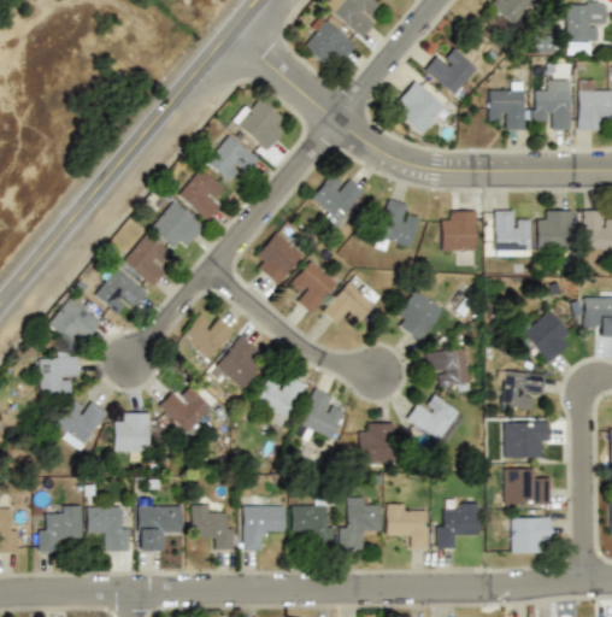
[(329,0),(325,6),(364,36),(380,17),(370,10),(377,0),(329,0)]
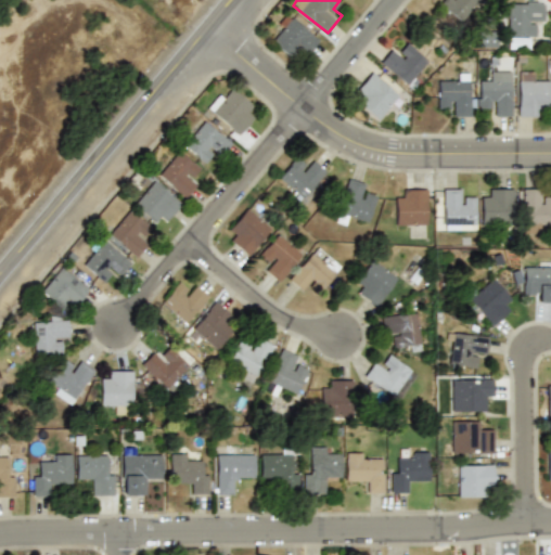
[(448,0),(445,4),(462,21),(482,0),(448,0)]
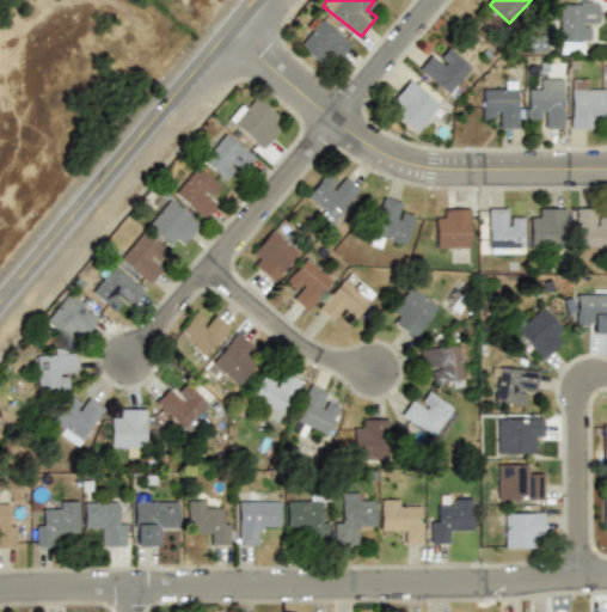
[(562,51),(587,51),(587,26),(601,26),(601,1),(562,1),(562,51)]
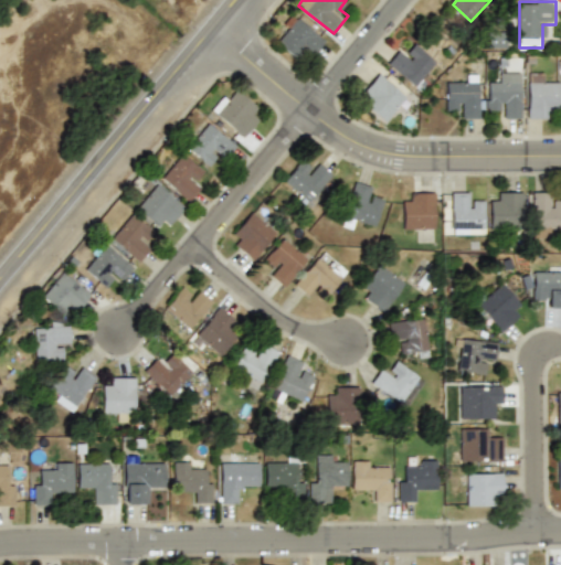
[(315,56),(328,40),(296,14),(275,39),(297,56),(305,49),(315,56)]
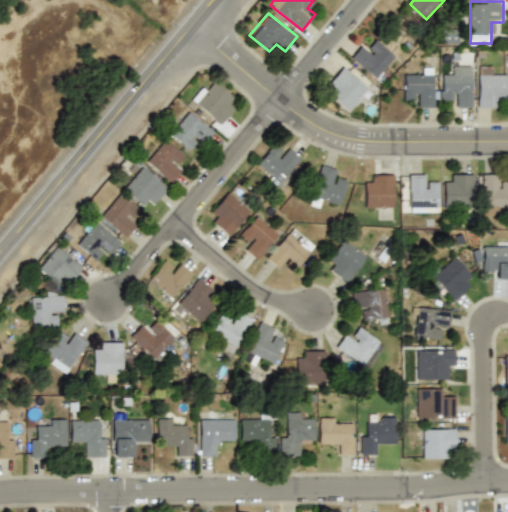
[(373,48),(366,41),(353,56),(377,78),(398,56),(380,41),(373,48)]
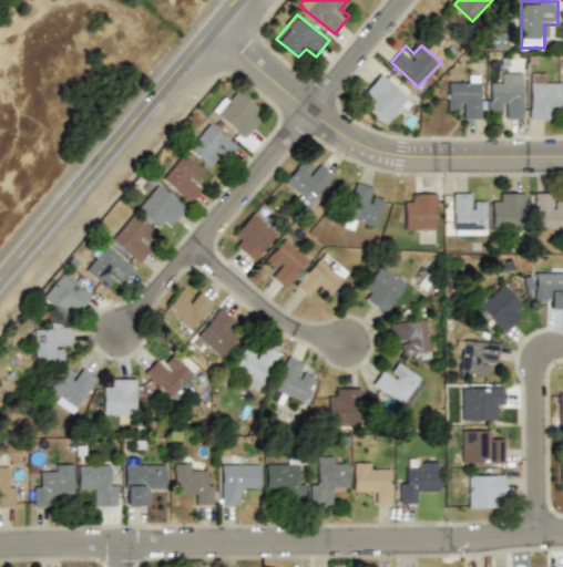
[(525,117),(525,73),(504,73),(504,83),(492,83),(492,107),(502,107),(502,117),(525,117)]
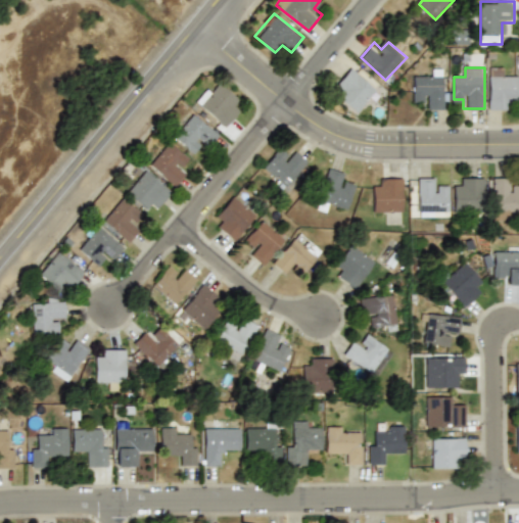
[(518,77),(510,77),(510,67),(490,67),(490,108),(511,108),(511,98),(518,98),(518,77)]
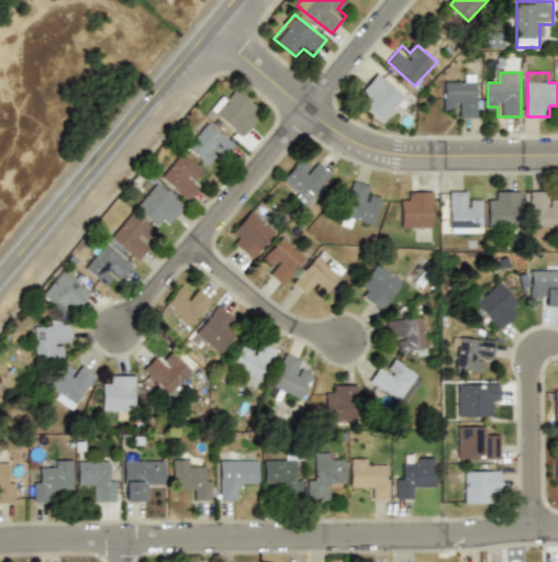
[(358,99),(387,121),(406,96),(379,74),(358,99)]
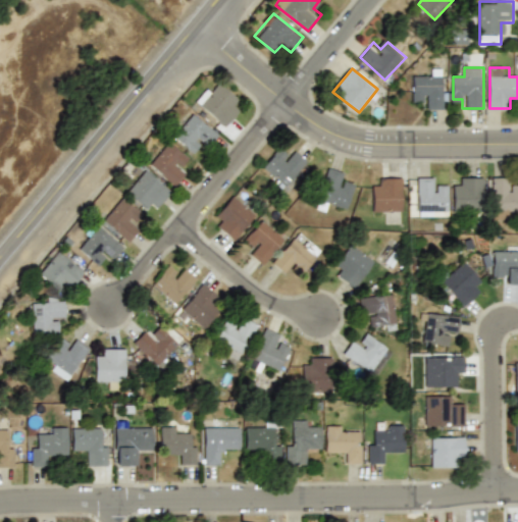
[(445,108),(445,69),(434,69),(434,75),(415,75),(415,99),(424,99),(424,108),(445,108)]
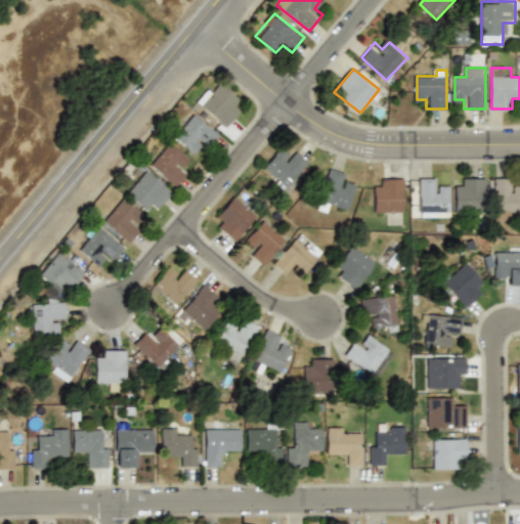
[(225,129),(244,108),(243,108),(246,104),(219,80),(198,104),(225,129)]
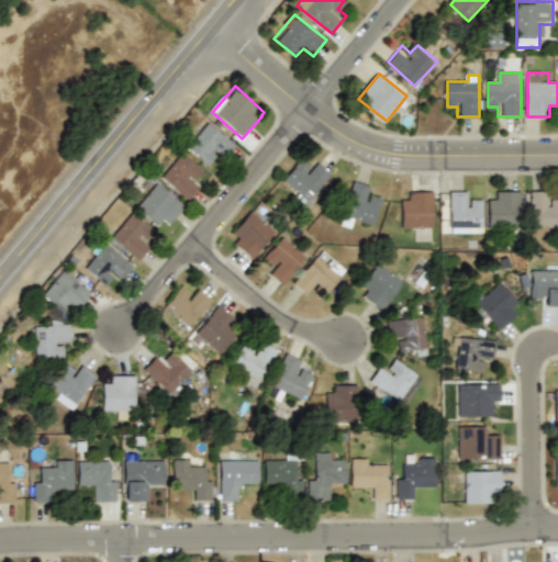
[(215,153),(224,159),(237,144),(210,122),(189,147),(208,163),(215,153)]
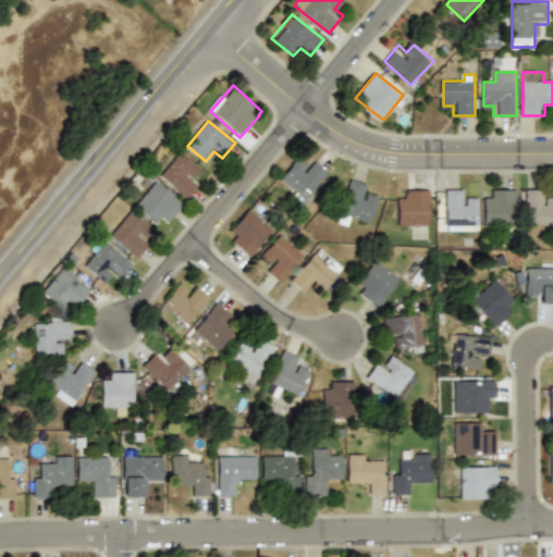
[(194,173),(200,166),(182,151),(162,175),(188,197),(203,181),(194,173)]
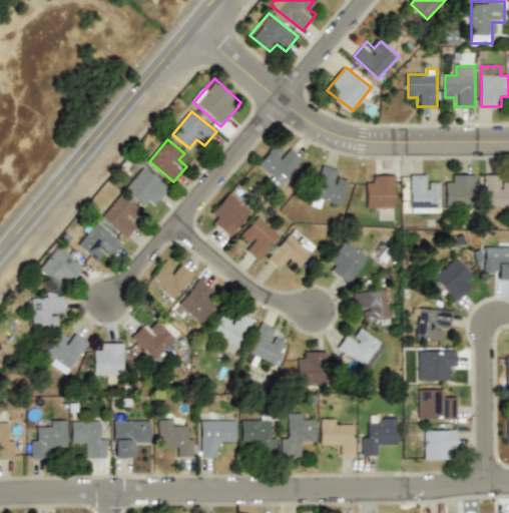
[(305,159),(291,145),(283,153),(276,147),(260,163),(281,184),(305,159)]
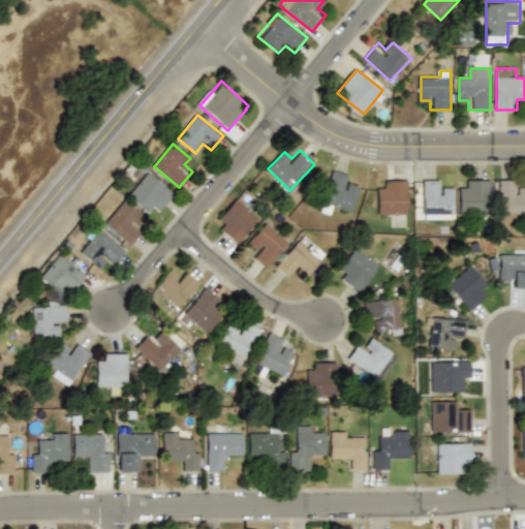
[(354,210),(360,188),(350,186),(353,176),(334,170),(327,204),(354,210)]
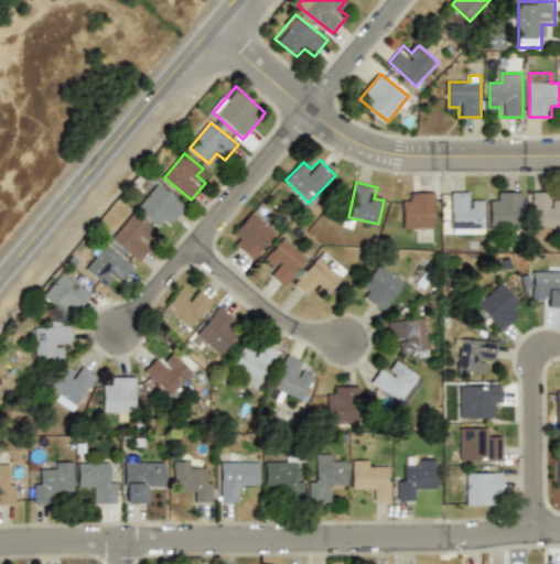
[(185,205),(160,183),(140,206),(165,228),(185,205)]
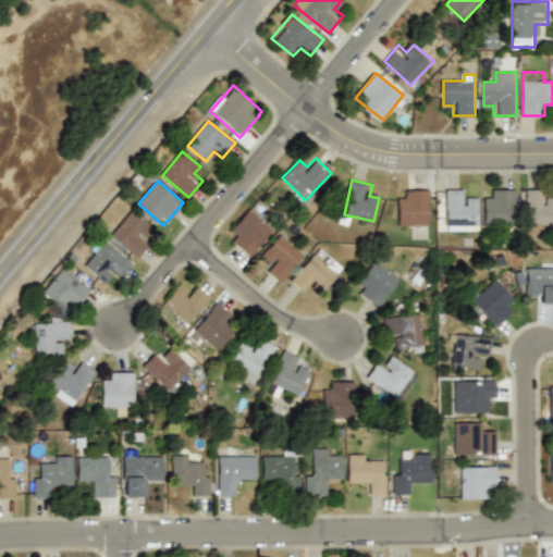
[(469,189),(449,189),(449,227),(480,227),(480,200),(469,200),(469,189)]
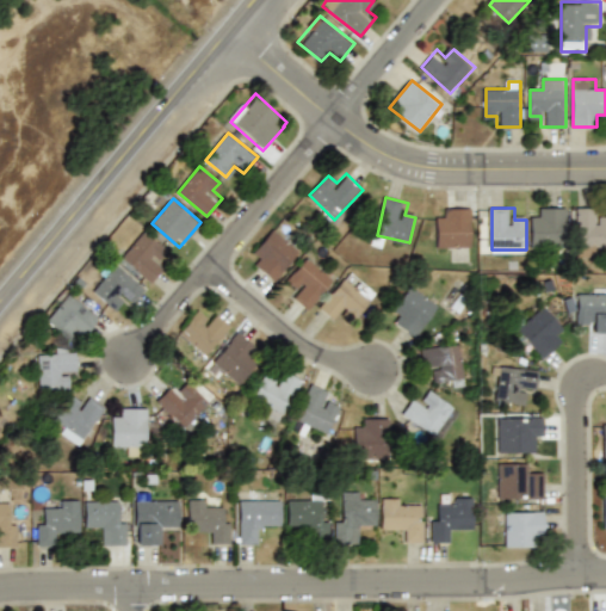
[(567,242),(567,208),(540,208),(540,217),(533,217),(533,242),(567,242)]
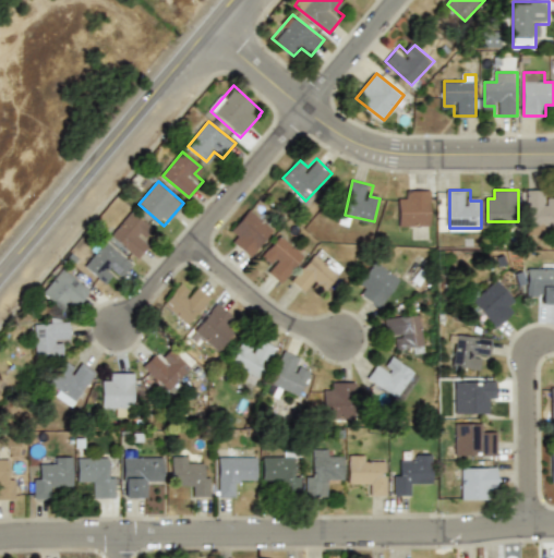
[(400,226),(431,226),(431,191),(410,191),(410,199),(400,199),(400,226)]
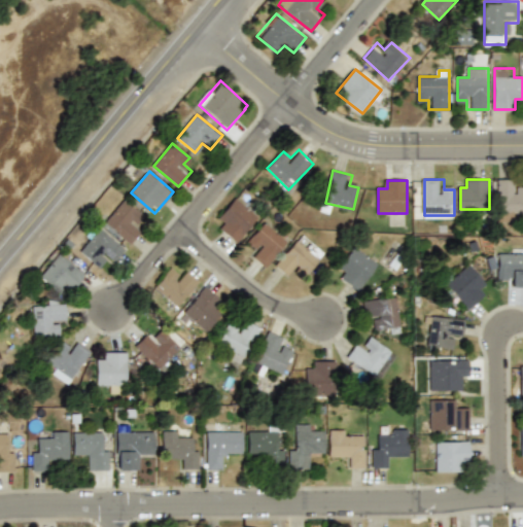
[(498,180),(498,218),(509,218),(509,212),(522,212),(522,189),(519,189),(519,180),(498,180)]
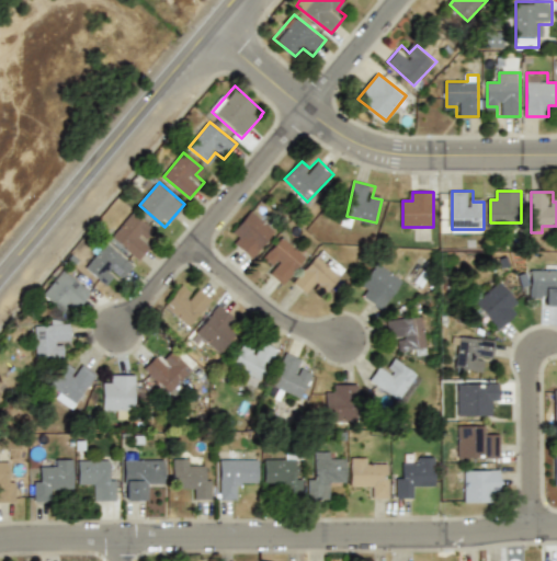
[(254,208),(229,237),(253,258),(279,229),(254,208)]
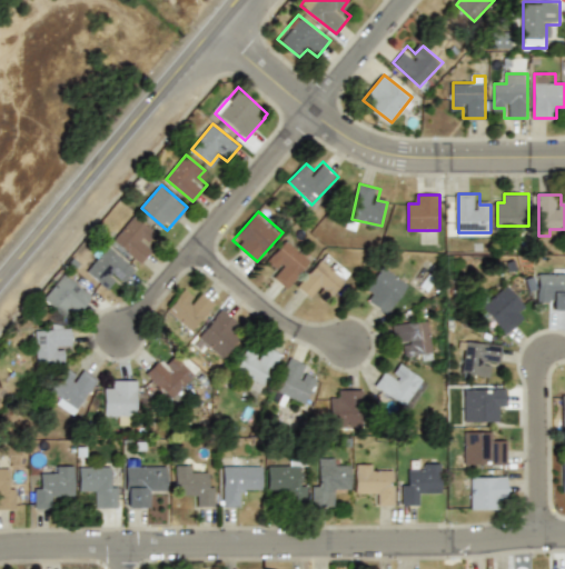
[(141,263),(156,247),(146,239),(151,231),(135,217),(115,239),(141,263)]
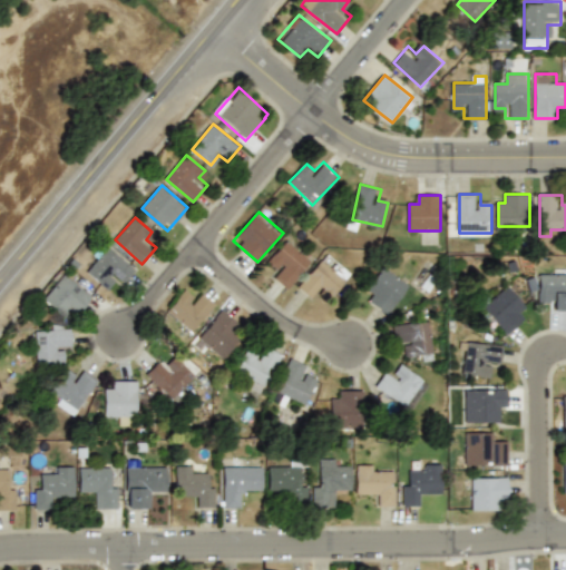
[(281,266),(273,275),(290,288),(312,261),(288,241),(272,259),(281,266)]
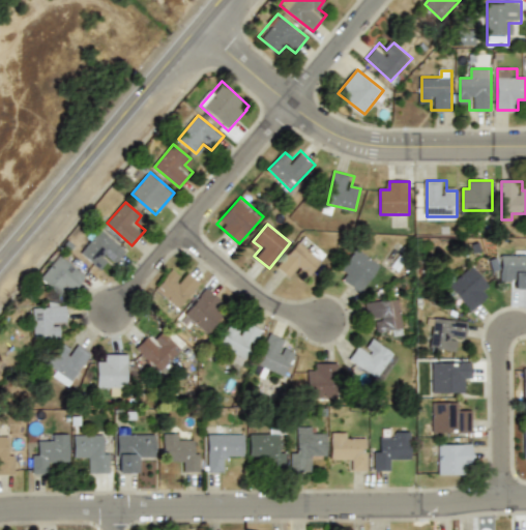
[(82,252),(99,265),(104,260),(114,267),(126,251),(99,229),(82,252)]
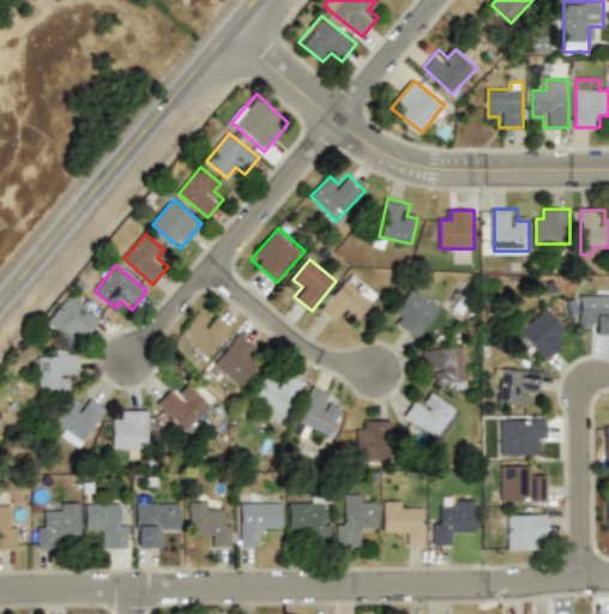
[(339,324),(348,314),(356,321),(379,295),(354,274),(323,308),(339,324)]
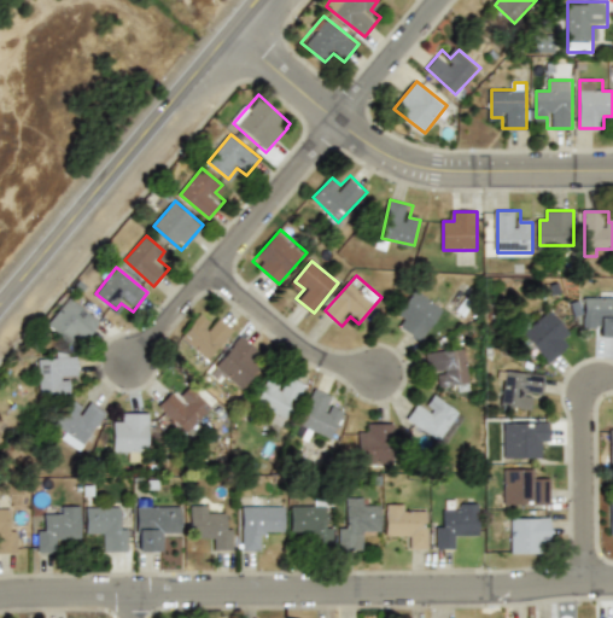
[(402,325),(416,339),(447,310),(422,286),(398,310),(407,320),(402,325)]
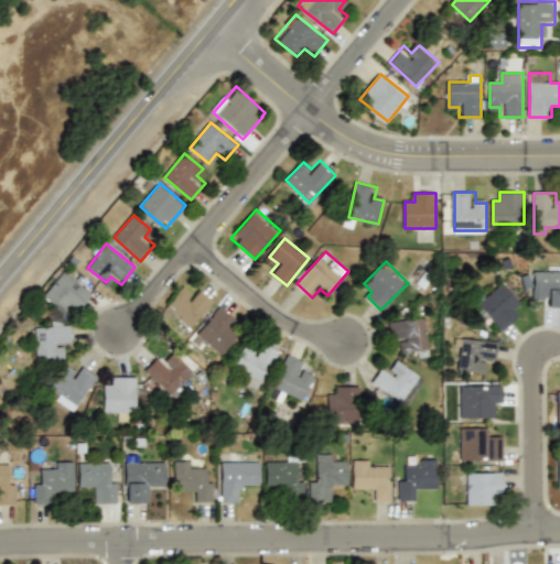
[(64,312),(70,304),(78,312),(93,293),(65,270),(44,294),(64,312)]
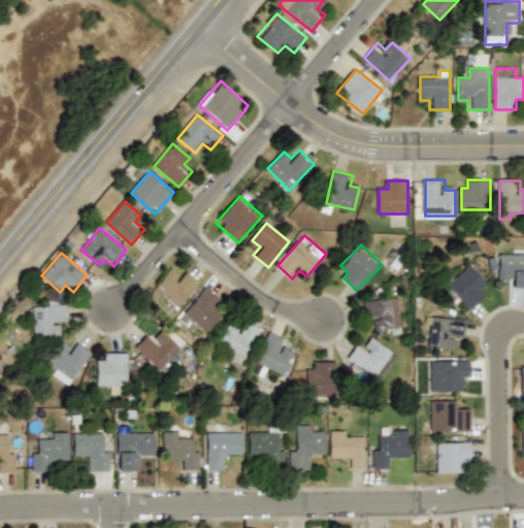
[(501,276),(511,276),(511,287),(523,287),(523,254),(501,254),(501,276)]
